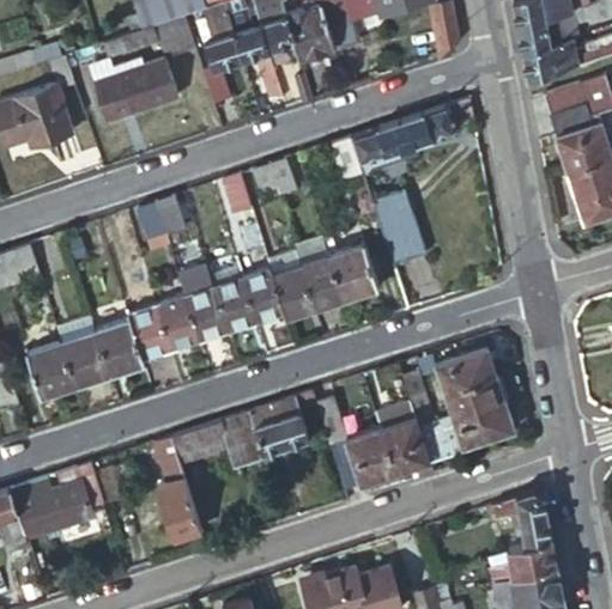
[(203,0),(131,0),(138,19),(141,28),(141,29),(183,16),(186,14),(205,8),(206,7),(203,0)]
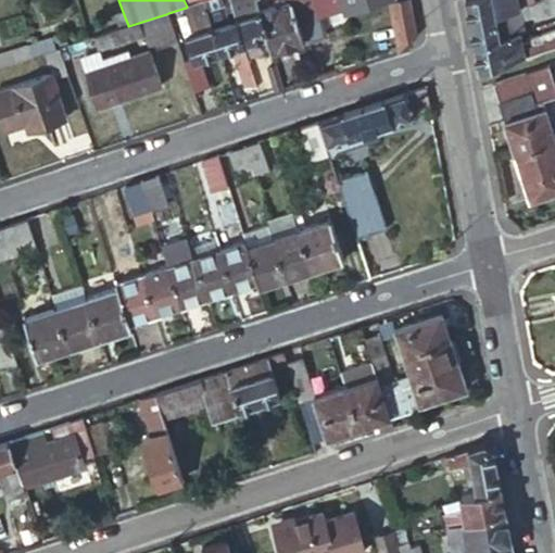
[(241,0),(242,2),(232,5),(238,22),(246,46),(268,38),(260,12),(256,0),(241,0)]
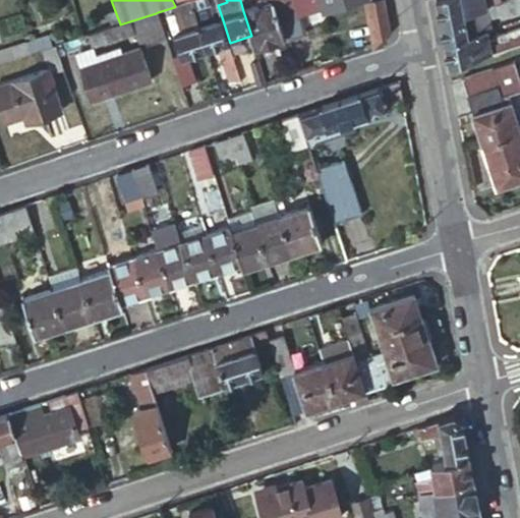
[(273,0),(274,1),(280,22),(300,16),(299,13),(325,6),(326,10),(339,6),(340,7),(358,1),(357,0),(273,0)]
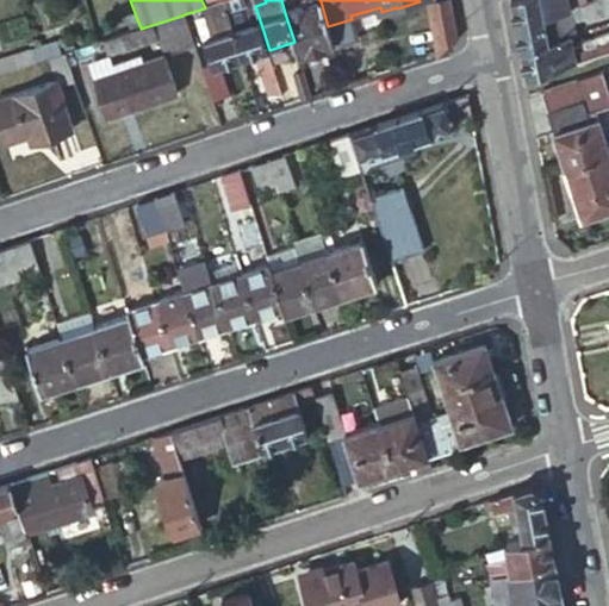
[(448,0),(426,7),(441,56),(459,41),(451,0),(448,0)]
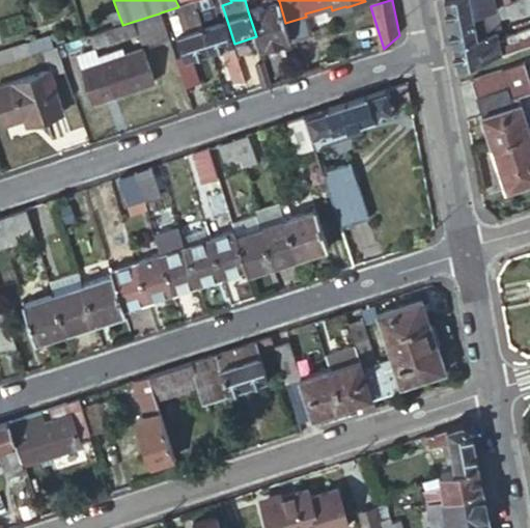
[(508,0),(443,0),(445,11),(447,24),(493,9),(507,5),(509,4),(508,0)]
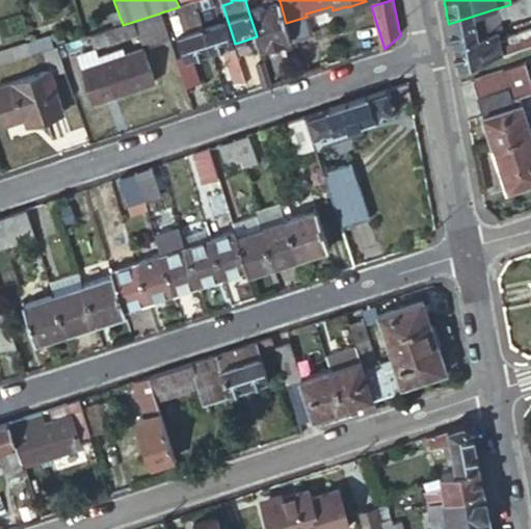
[(530,4),(529,0),(523,0),(510,4),(508,5),(512,19),(530,12),(530,4)]
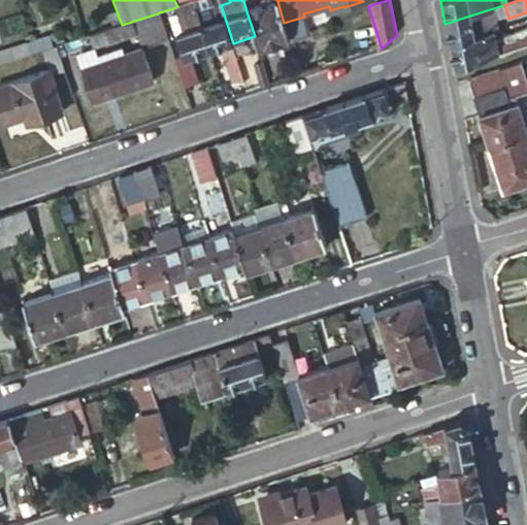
[(194,1),(177,6),(176,7),(185,34),(177,36),(186,60),(176,62),(186,89),(199,85),(191,58),(210,52),(196,8),(194,1)]
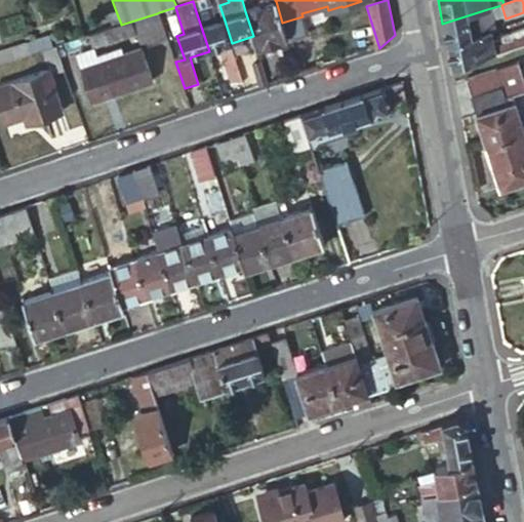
[(260,6),(245,11),(253,36),(257,50),(288,40),(282,23),(276,1),(260,6)]
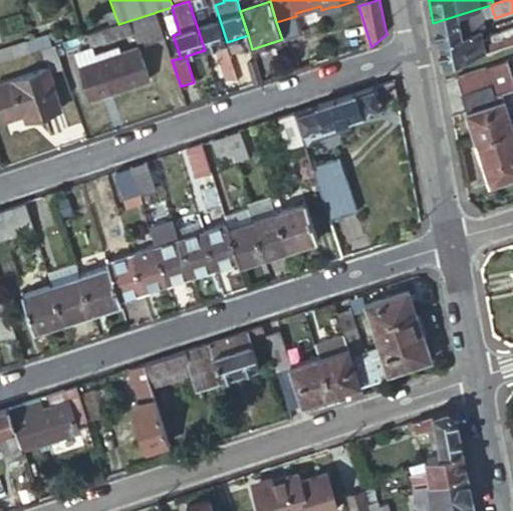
[(197,5),(191,8),(205,50),(227,42),(220,20),(214,22),(209,7),(199,10),(197,5)]
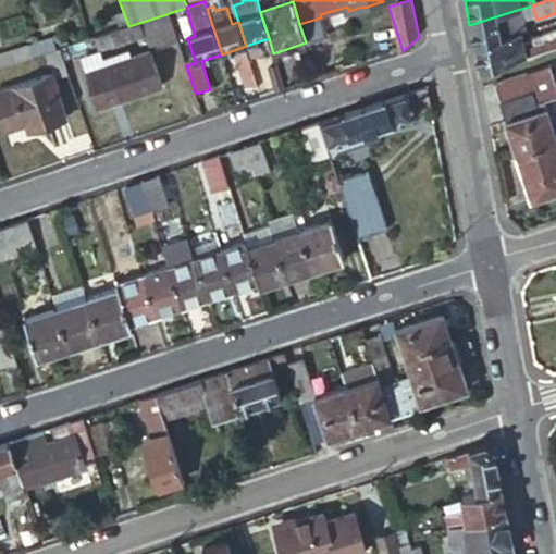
[(517,10),(469,25),(471,35),(473,48),(518,34),(521,33),(517,10)]
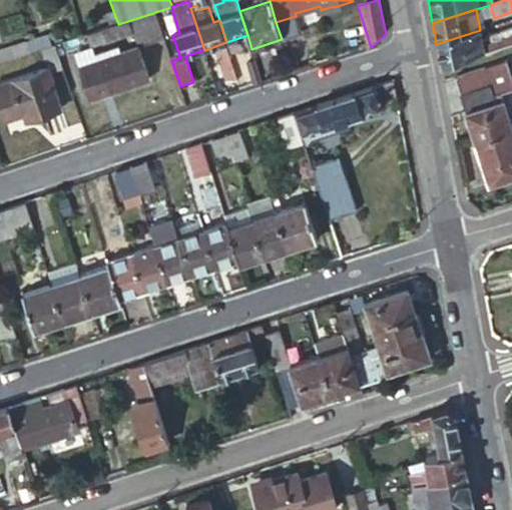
[(118,24),(87,35),(91,47),(133,33),(138,48),(139,49),(164,40),(155,12),(153,13),(118,24)]
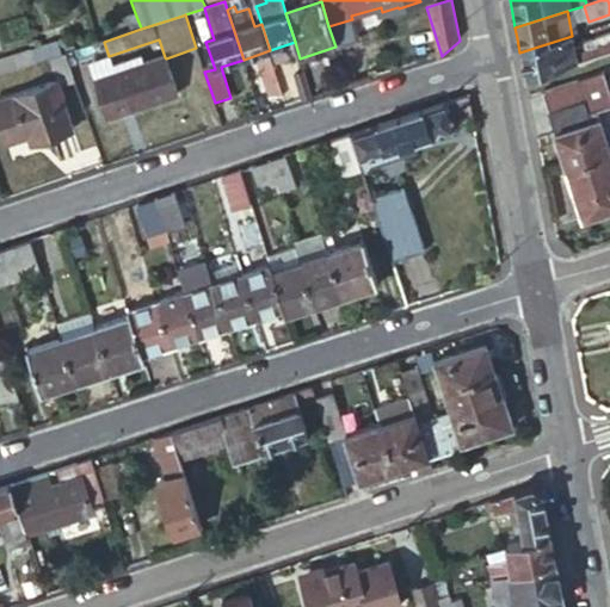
[(141,28),(137,19),(128,23),(130,31),(141,28)]
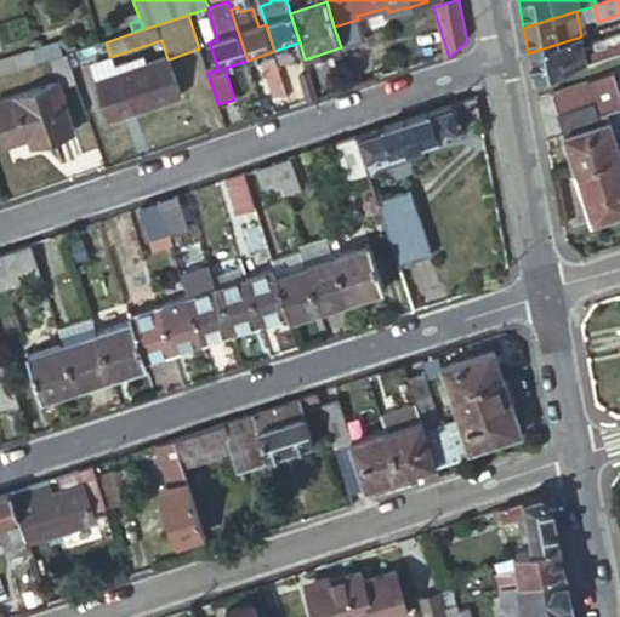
[(365,41),(358,20),(334,27),(341,47),(341,49),(365,41)]
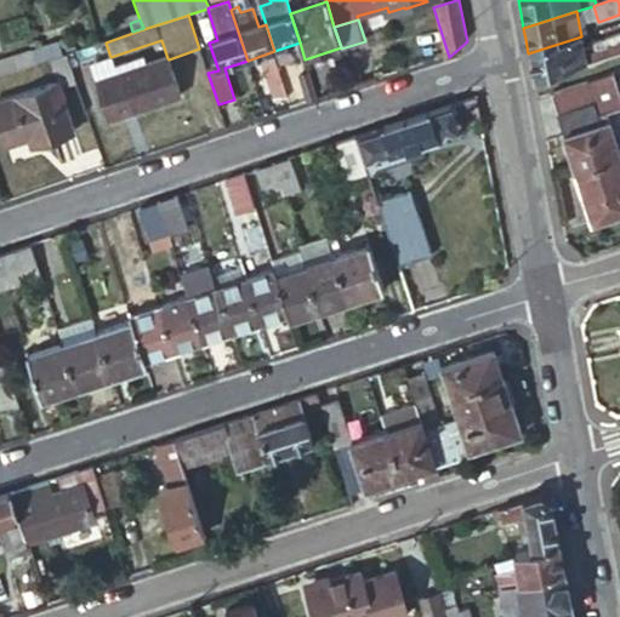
[(592,62),(619,52),(619,35),(587,46),(592,62)]
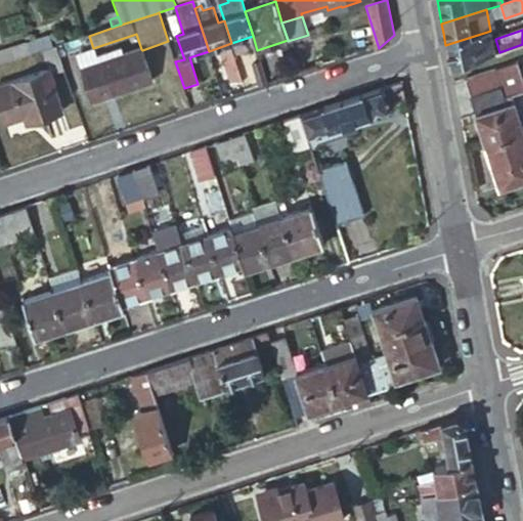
[(487,32),(445,45),(448,60),(450,69),(493,54),(487,32)]
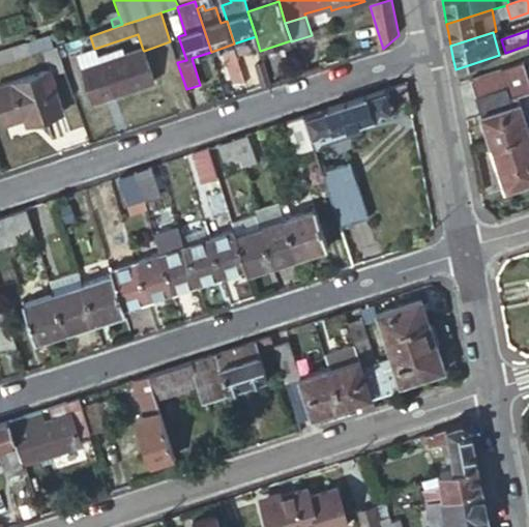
[(138,34),(94,49),(76,56),(81,70),(143,50),(138,34)]
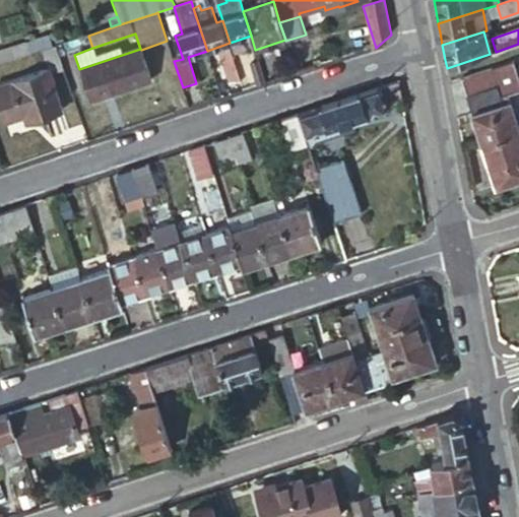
[(0,65),(34,54),(29,44),(0,53),(0,65)]
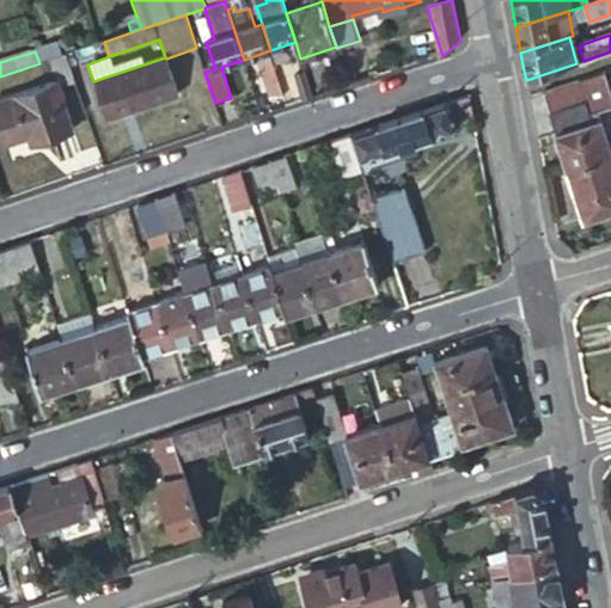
[(75,84),(66,55),(46,62),(48,69),(53,68),(59,84),(61,88),(75,84)]
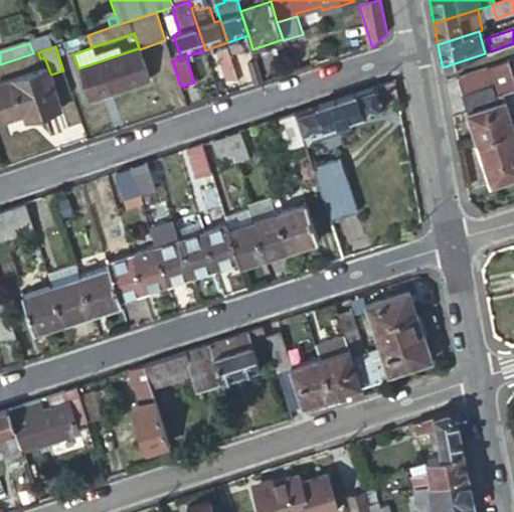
[(151,80),(140,49),(139,48),(78,68),(90,102),(151,80)]
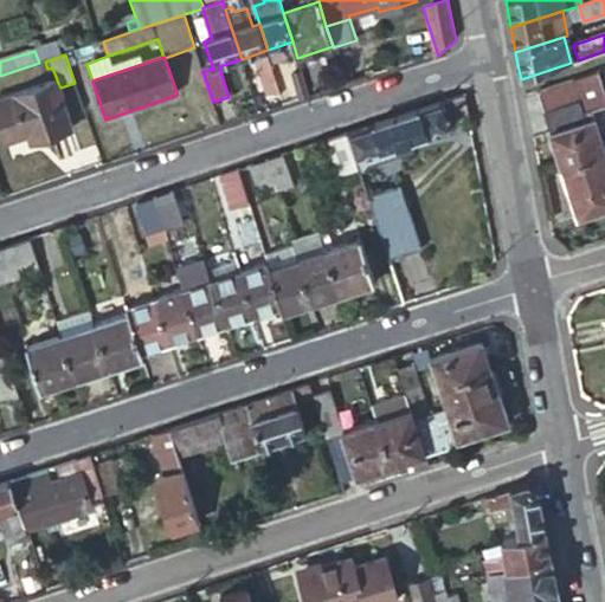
[(302,72),(294,76),(301,101),(310,98),(302,72)]
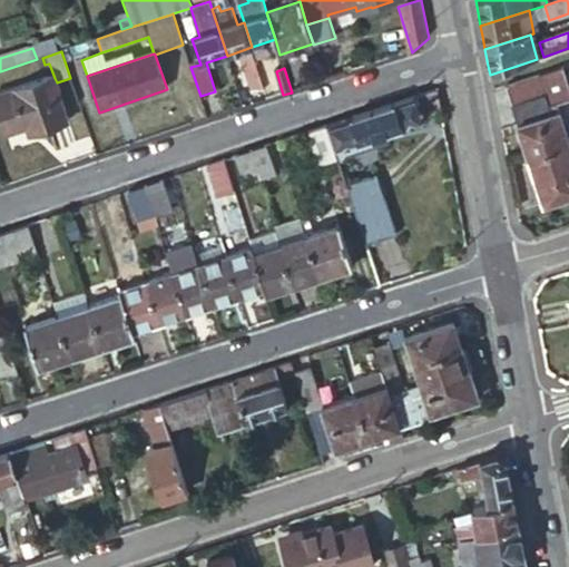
[(509,108),(527,159),(568,146),(558,115),(557,114),(549,116),(547,107),(568,99),(568,96),(560,70),(536,77),(542,97),(509,108)]
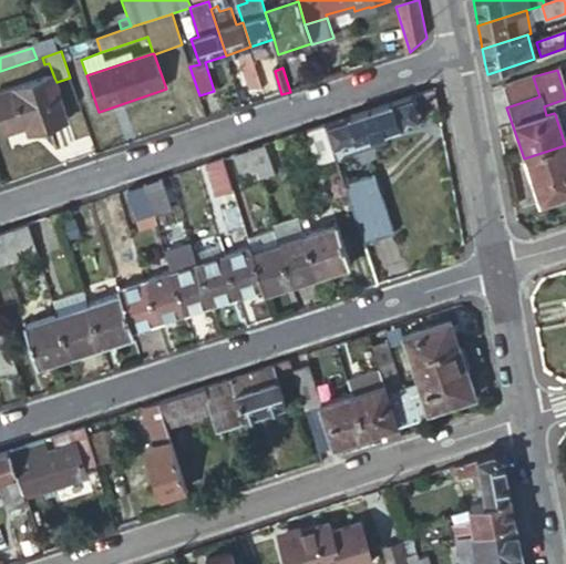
[(533,77),(501,88),(506,108),(539,96),(533,77)]
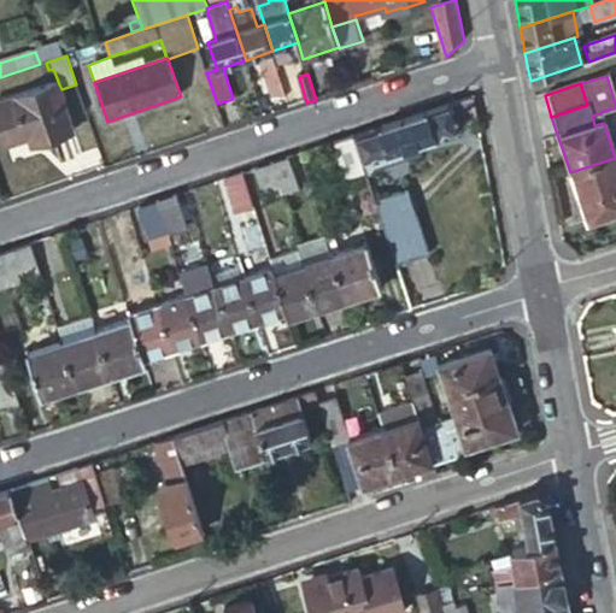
[(62,89),(59,84),(0,102),(0,124),(7,146),(28,139),(30,147),(75,133),(64,101),(65,100),(62,89)]
